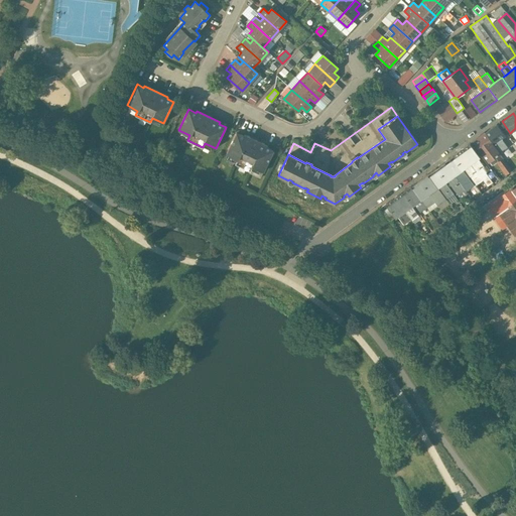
[(496,125),(485,134),(493,145),(497,150),(502,147),(498,142),(505,137),(496,125)]
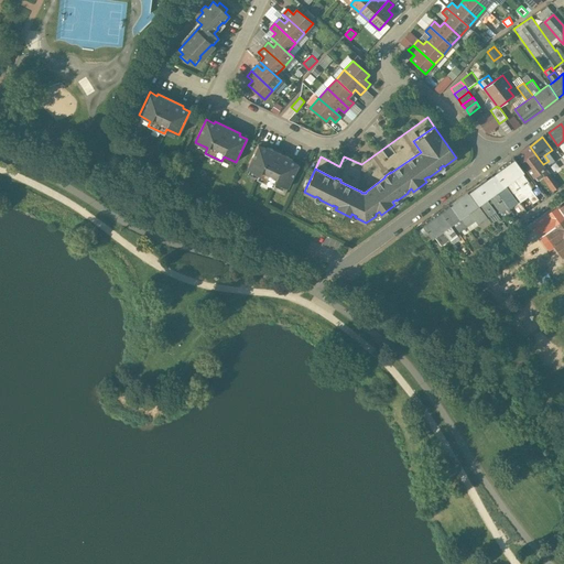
[(292,159),(267,147),(266,149),(259,144),(247,167),(259,174),(257,179),(273,186),(275,182),(288,187),(299,164),(291,161),(292,159)]
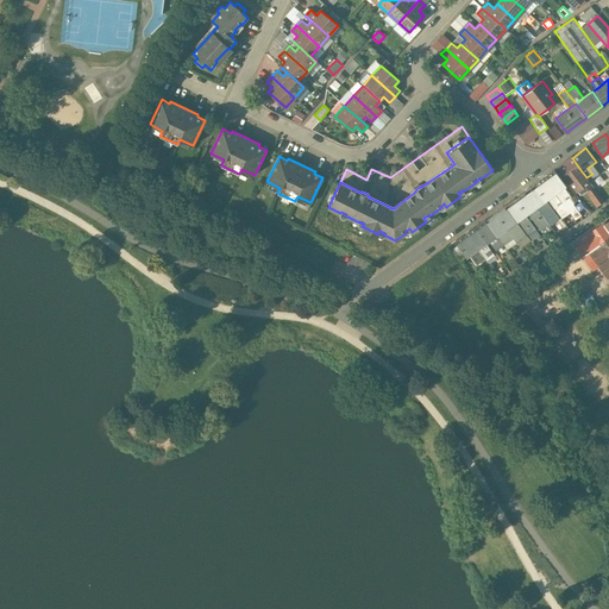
[(571,157),(558,168),(567,181),(582,171),(572,158),(571,157)]
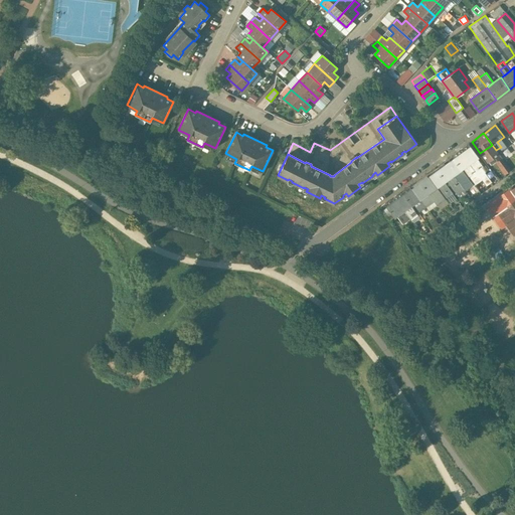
[(469,144),(460,150),(475,171),(480,167),(482,166),(476,158),(478,157),(469,144)]
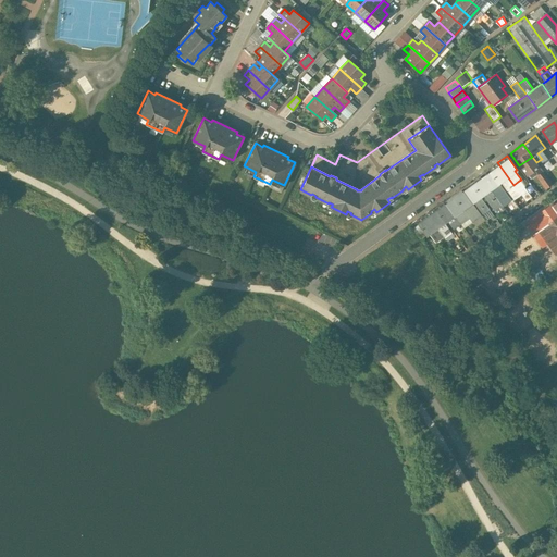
[(532,157),(519,165),(527,175),(534,169),(539,165),(536,162),(532,157)]
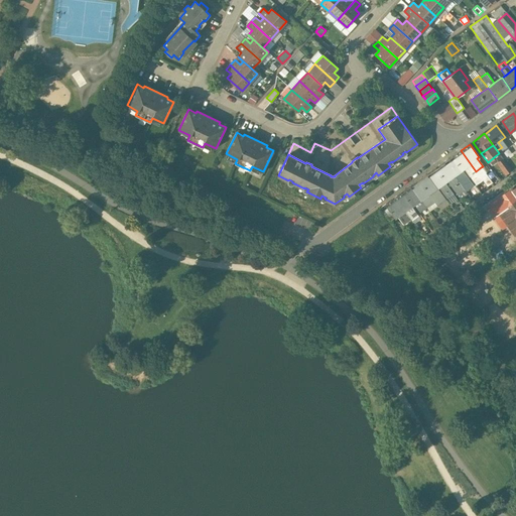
[(507,154),(502,147),(497,150),(499,153),(502,157),(507,154)]
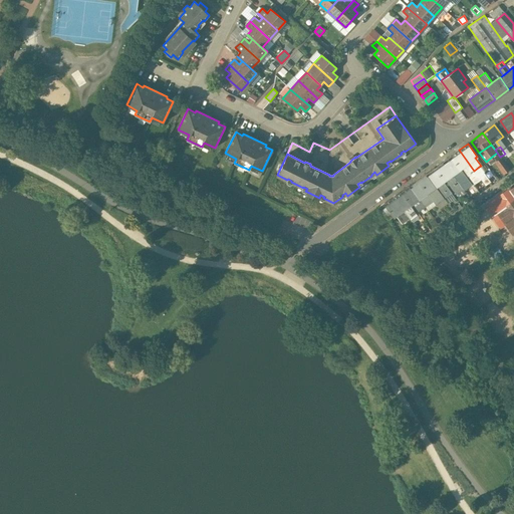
[(474,171),(459,150),(452,156),(461,169),(462,168),(467,176),(474,171)]
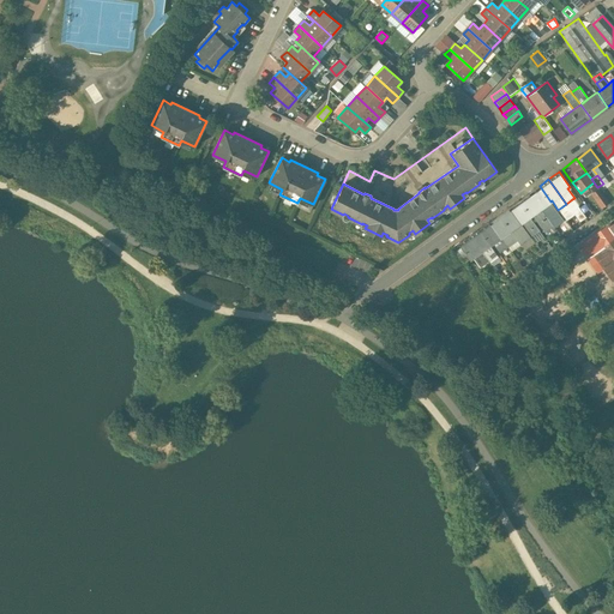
[(551,202),(540,186),(529,193),(547,218),(555,212),(548,203),(551,202)]
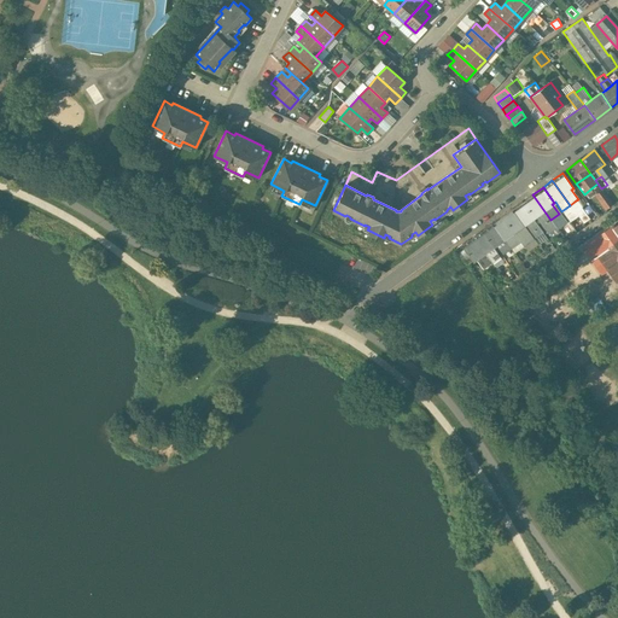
[(612,203),(602,191),(598,193),(596,197),(605,209),(612,203)]
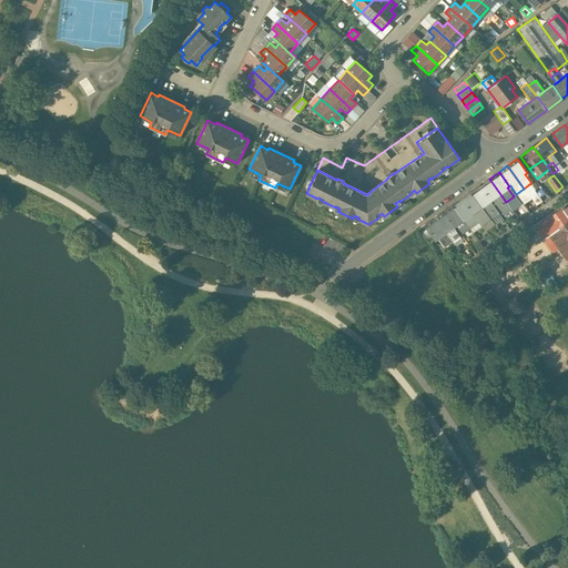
[(506,202),(489,179),(480,185),(490,200),(493,198),(499,206),(500,205),(506,202)]
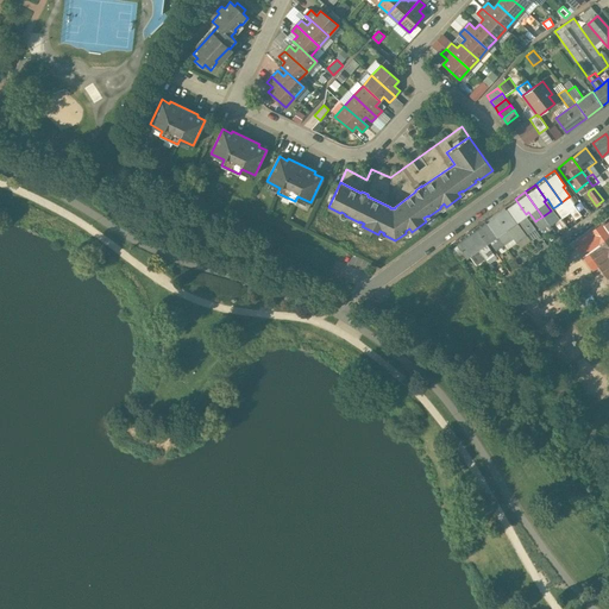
[(581,215),(567,198),(562,202),(570,213),(575,219),(581,215)]
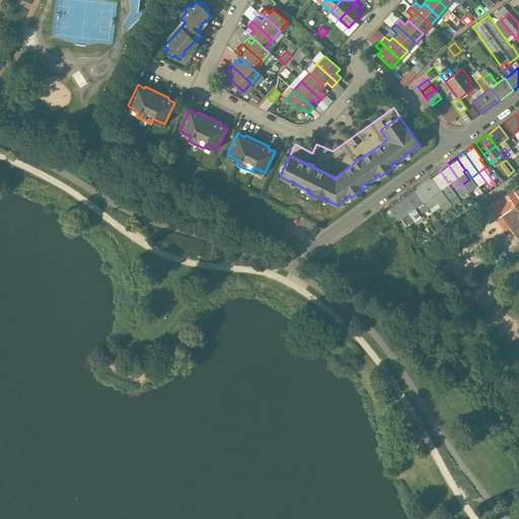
[(448,182),(439,169),(431,175),(440,188),(446,197),(452,192),(446,183),(448,182)]
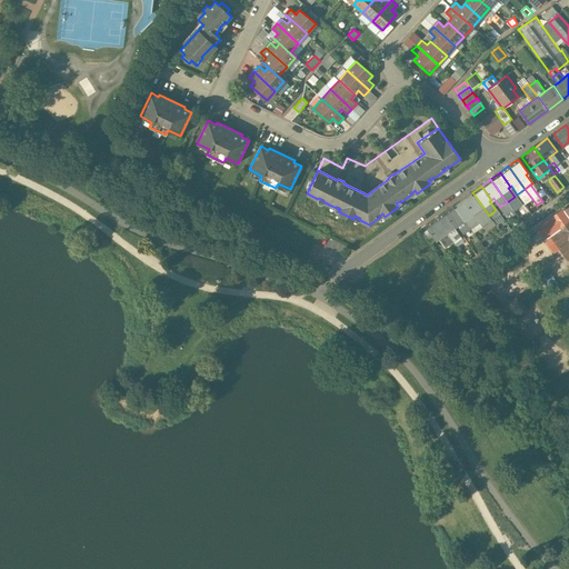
[(525,189),(517,195),(525,205),(532,199),(525,189)]
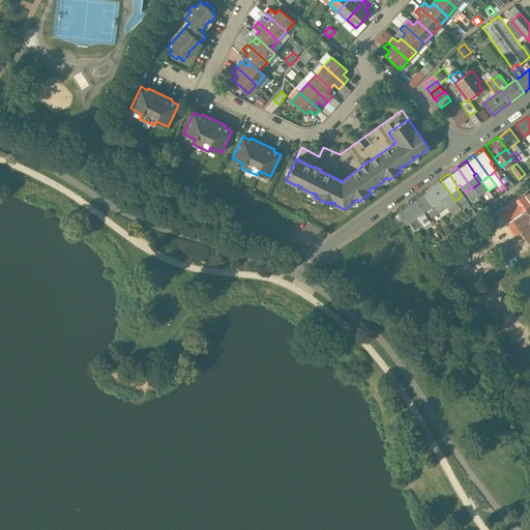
[(440,179),(431,185),(440,198),(449,192),(440,179)]
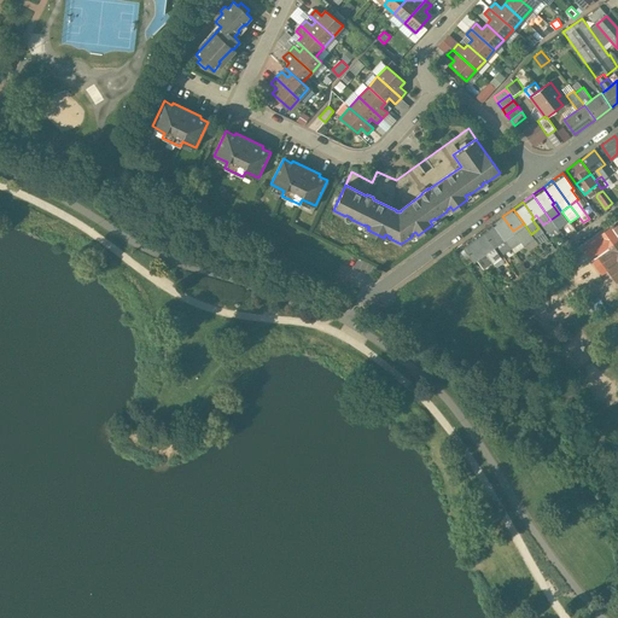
[(566,225),(559,214),(551,220),(558,229),(559,229),(566,225)]
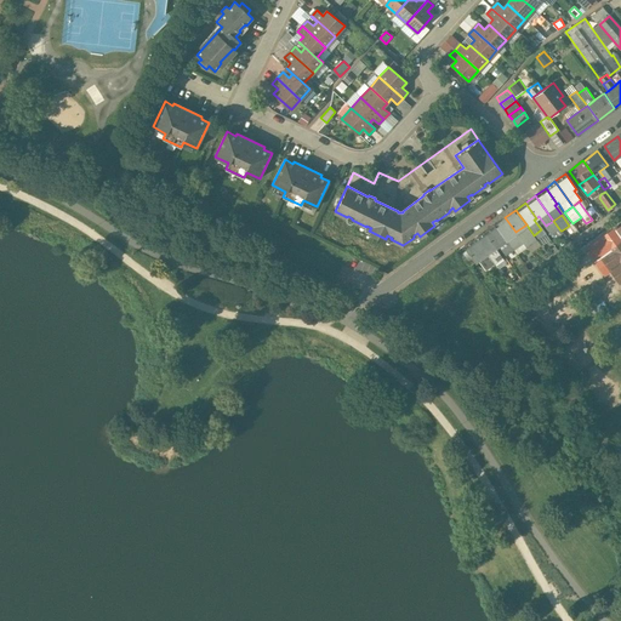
[(516,232),(505,217),(495,224),(506,239),(516,232)]
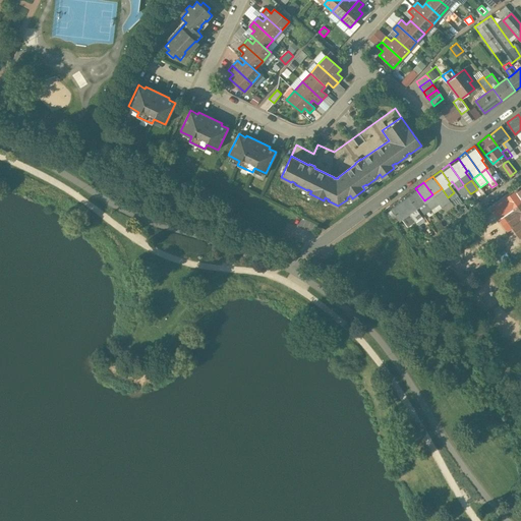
[(470,193),(464,185),(459,188),(465,196),(470,193)]
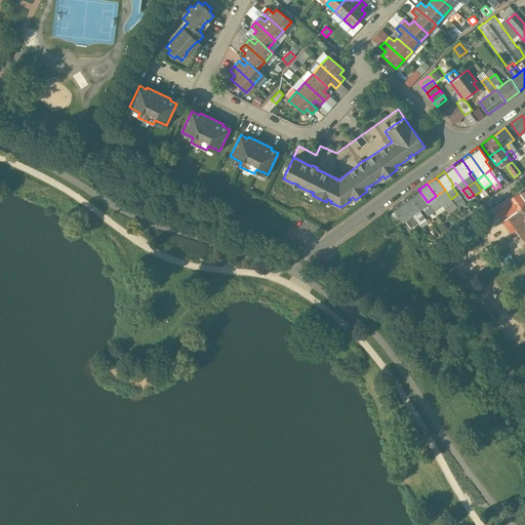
[(428,202),(418,190),(410,195),(419,208),(420,207),(427,215),(434,210),(428,202)]
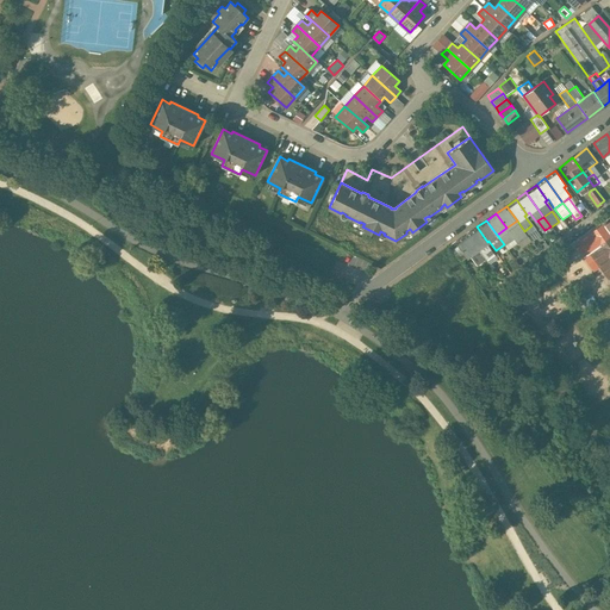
[(524,231),(517,221),(506,228),(517,242),(527,235),(524,231)]
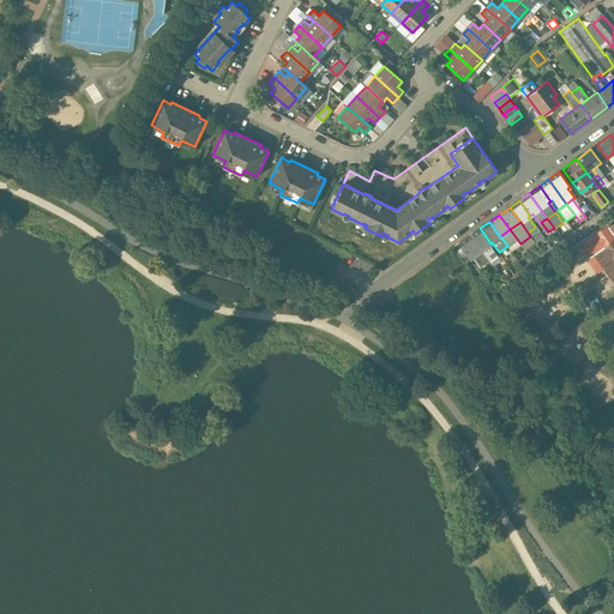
[(613,223),(608,228),(613,236),(613,238),(602,247),(603,247),(594,254),(612,280),(613,277),(613,223)]
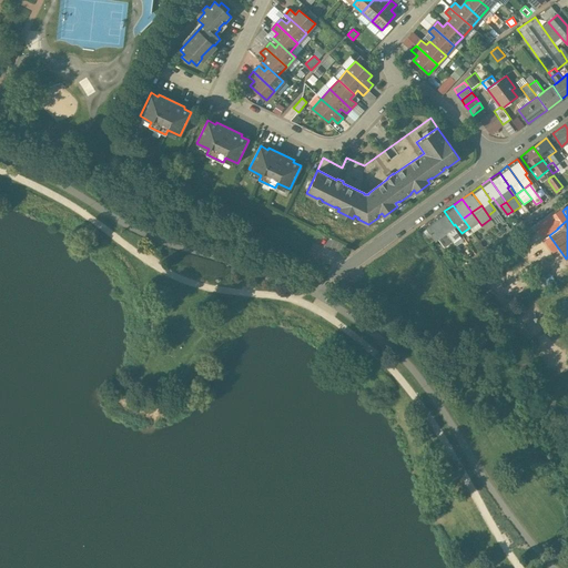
[(444,211),(435,217),(452,241),(459,235),(453,226),(454,225),(444,211)]
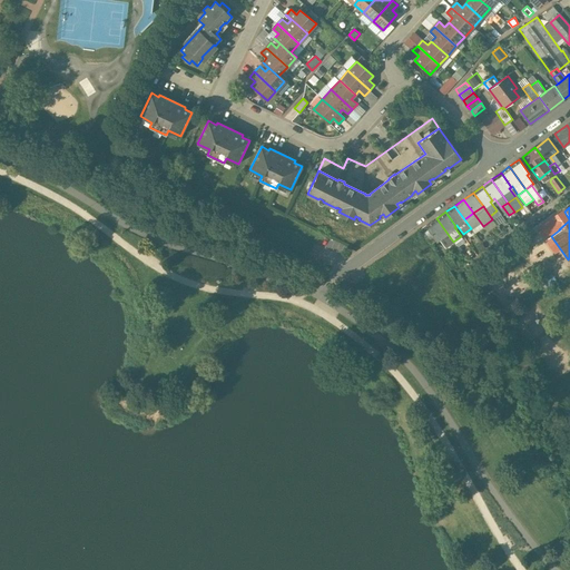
[(473,213),(464,219),(471,228),(472,228),(480,223),(482,227),(483,226),(473,213)]
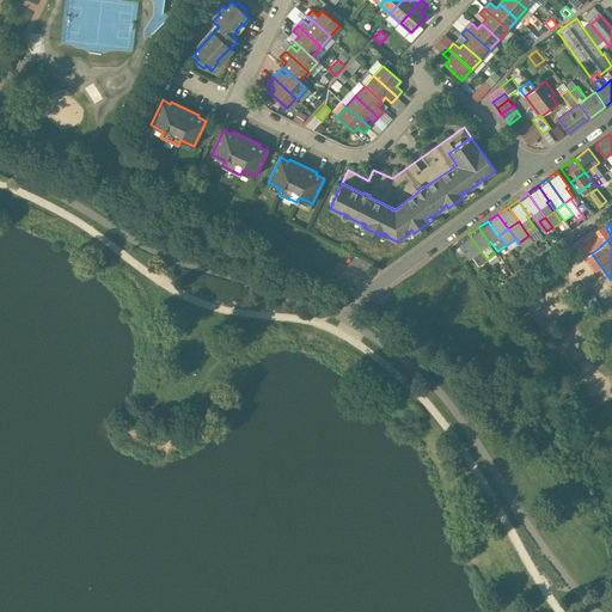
[(469,234),(458,242),(460,246),(469,258),(471,256),(478,265),(487,259),(469,234)]
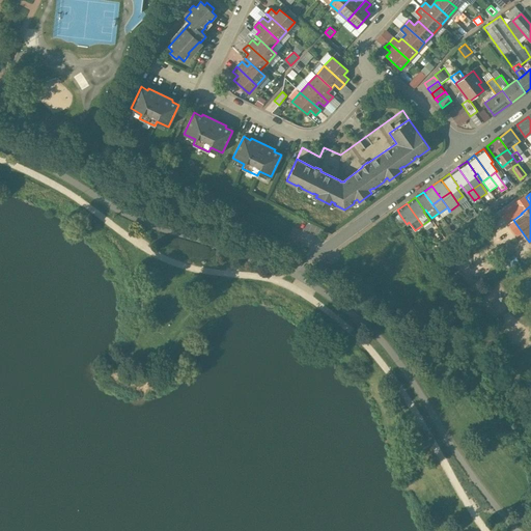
[(407,224),(399,214),(394,217),(401,227),(407,224)]
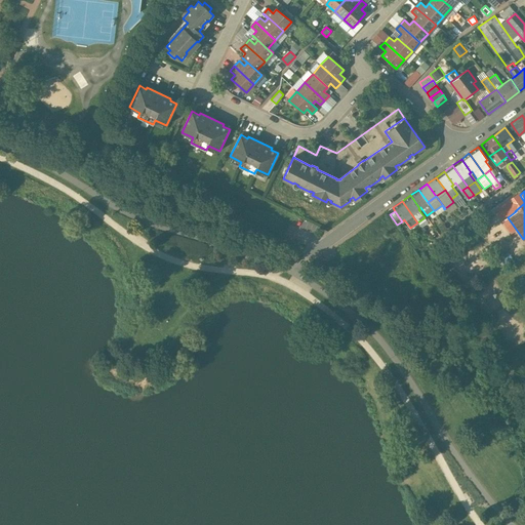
[(419,244),(412,235),(408,238),(415,247),(419,244)]
